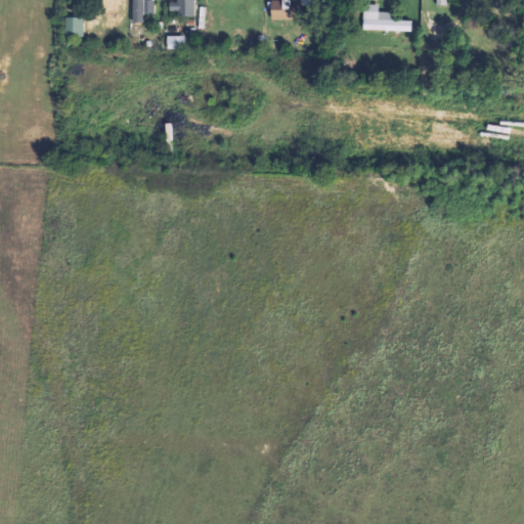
[(154,14),(154,0),(132,0),(132,23),(143,23),(143,13),(154,14)]
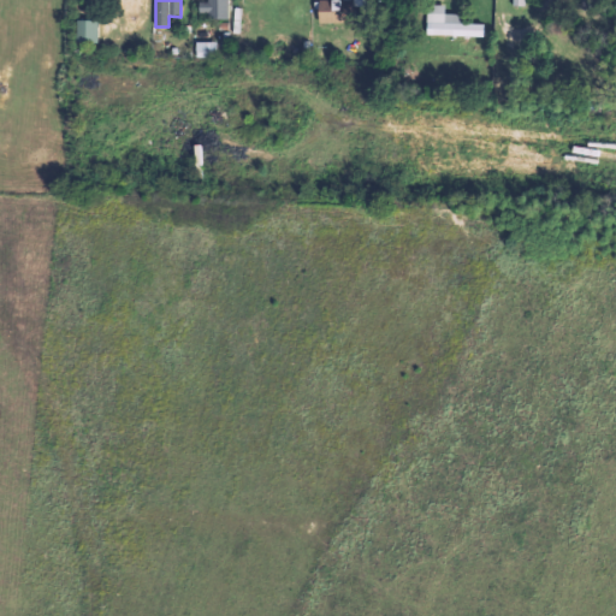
[(199,0),(199,17),(227,17),(227,0),(199,0)]
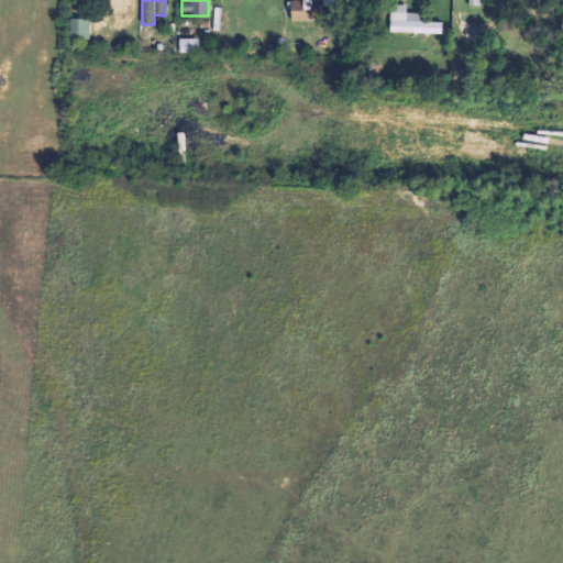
[(310,9),(310,0),(290,0),(290,21),(323,21),(323,10),(310,9)]
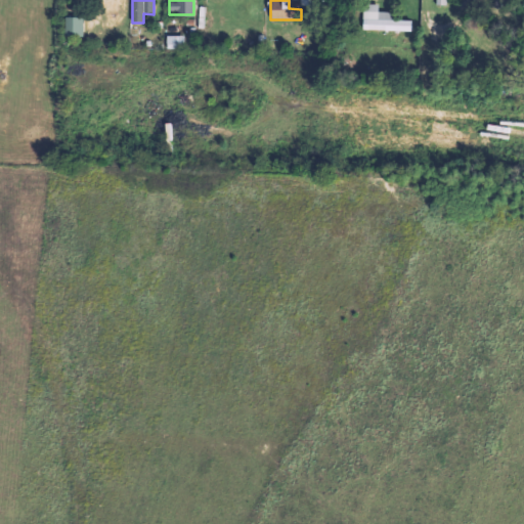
[(393,19),(393,12),(379,11),(379,4),(363,4),(363,30),(411,31),(412,20),(393,19)]
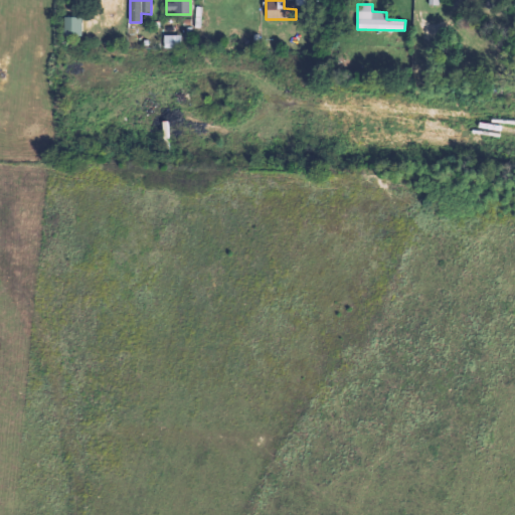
[(82,17),(65,16),(64,35),(82,36),(82,17)]
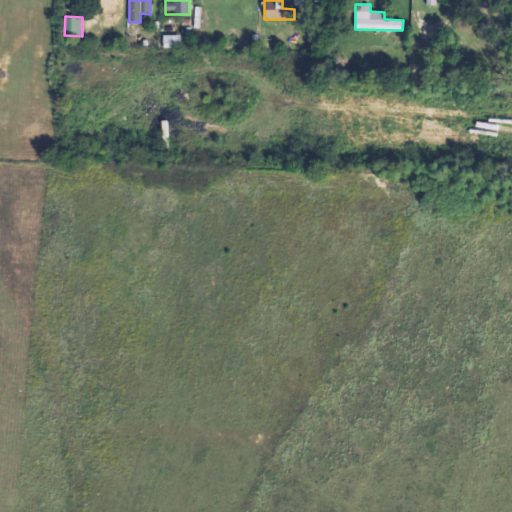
[(180,47),(180,34),(163,34),(163,47),(180,47)]
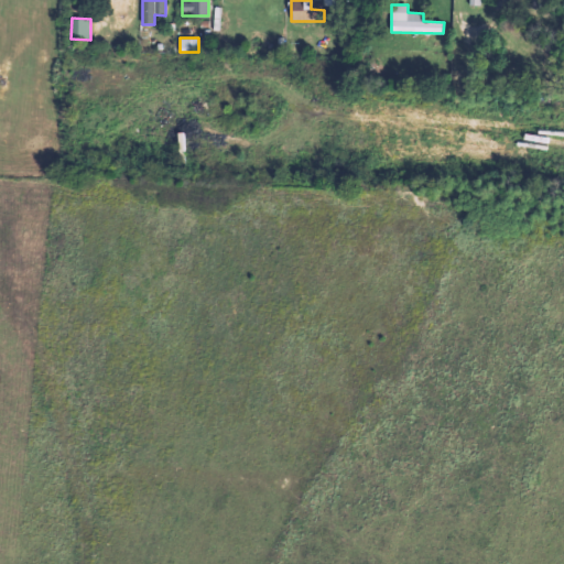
All buildings are outlined.
